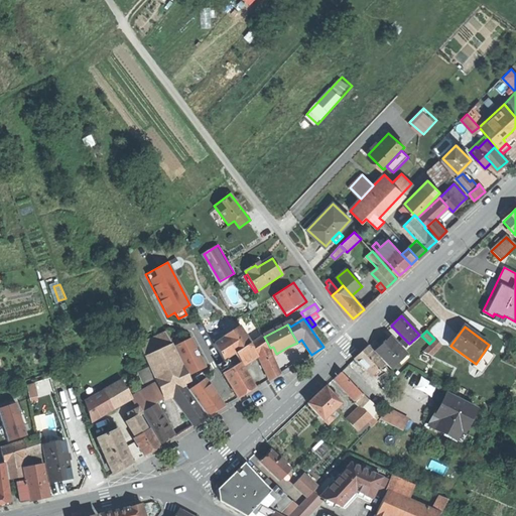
[(216,348),(224,362),(236,355),(235,354),(248,345),(241,332),(216,348)]
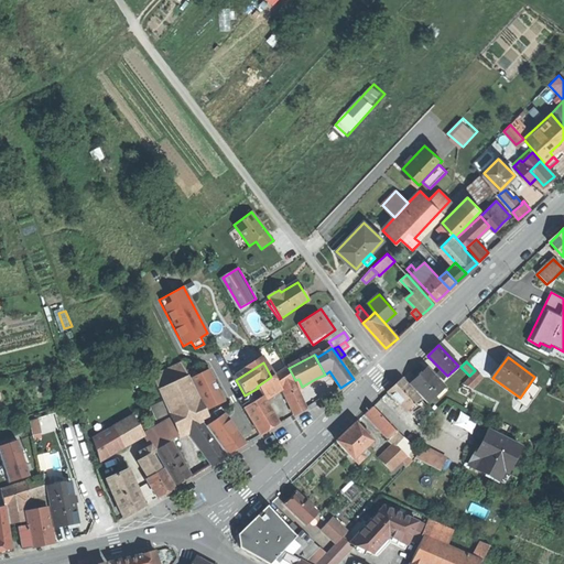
[(201,421),(209,418),(205,410),(198,396),(190,379),(186,371),(183,364),(152,378),(165,408),(169,414),(171,420),(174,426),(176,433),(187,429),(201,423),(201,421)]
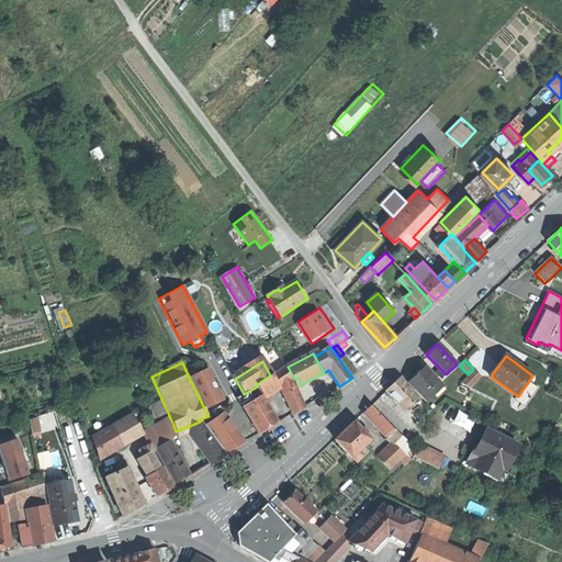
[(208,368),(189,378),(198,394),(204,408),(224,400),(208,368)]
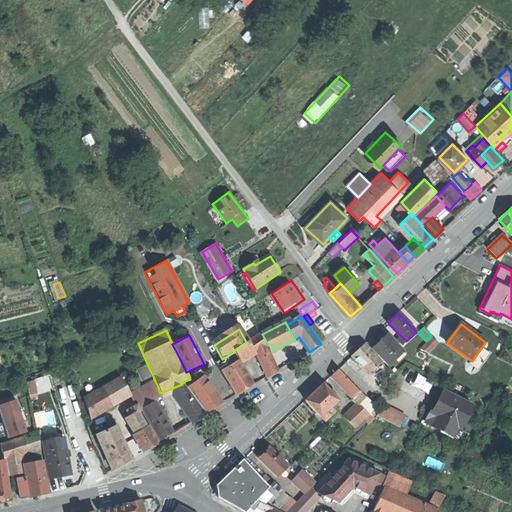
[(259,335),(234,352),(240,362),(255,353),(265,346),(259,335)]
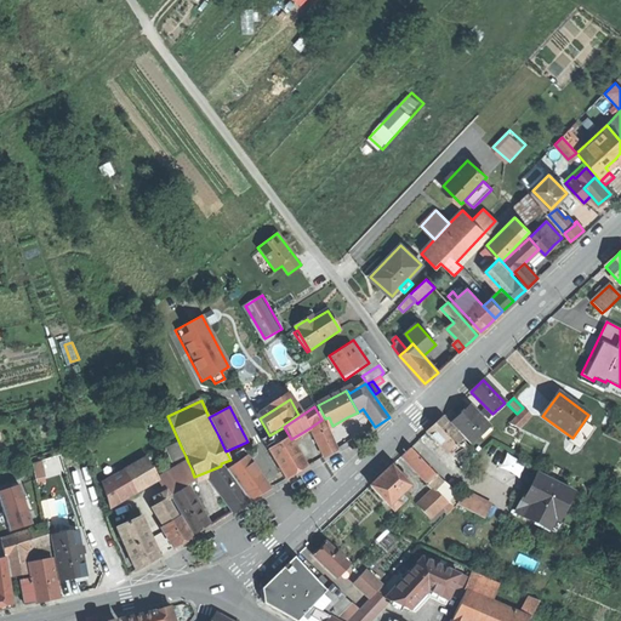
[(488,419),(493,414),(485,406),(482,411),(488,419)]
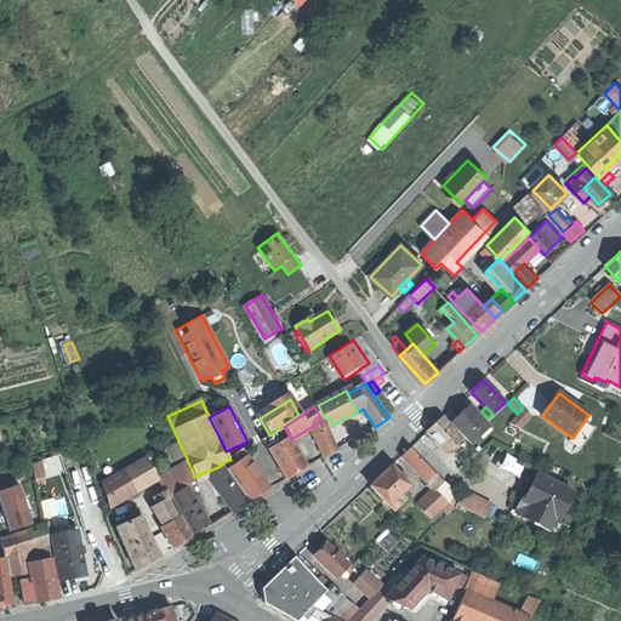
[(453,423),(471,444),(479,436),(489,427),(469,408),(460,416),(453,423)]
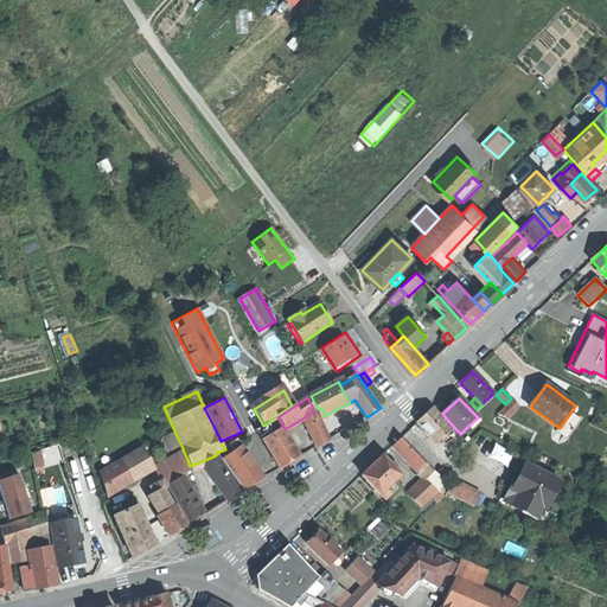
[(513,400),(499,414),(508,419),(519,406),(513,400)]
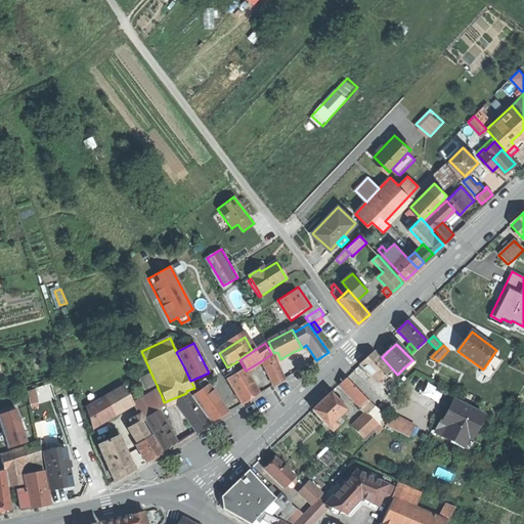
[(374,353),(360,364),(378,383),(388,373),(390,372),(374,353)]
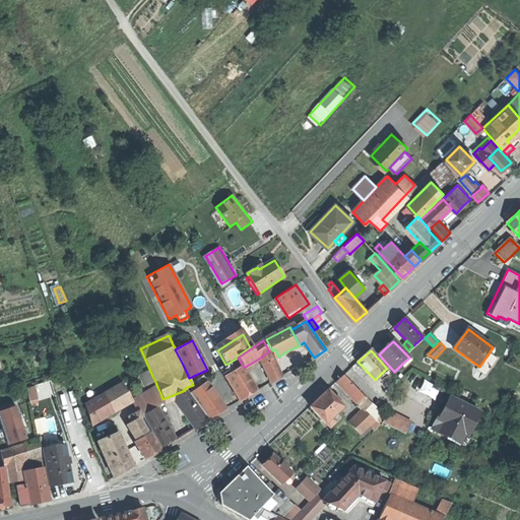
[(282,377),(269,351),(259,359),(271,383),(277,380),(282,377)]
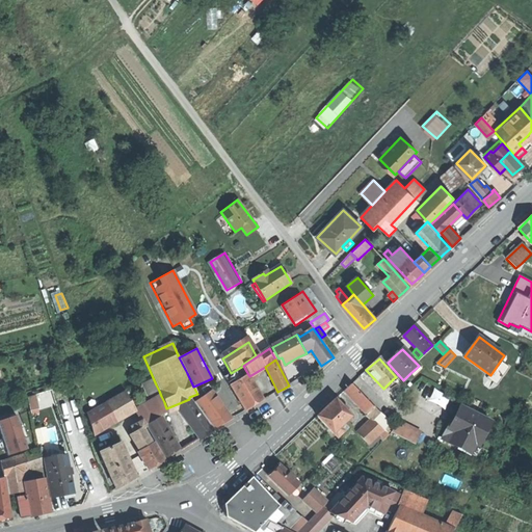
[(224,376),(230,386),(247,375),(248,376),(249,376),(243,366),(231,373),(224,376)]
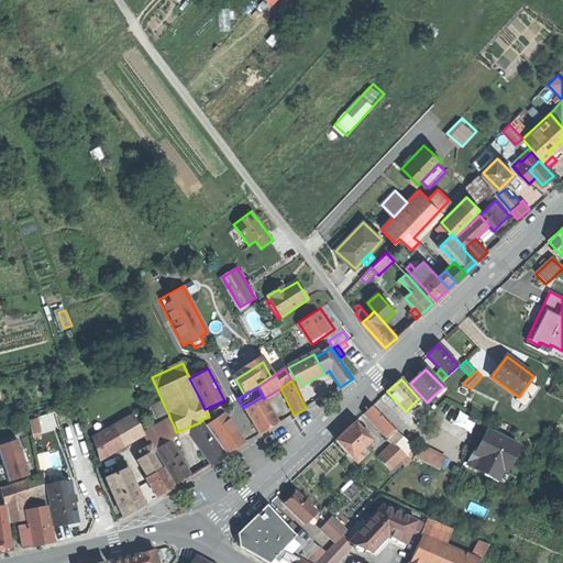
[(446,392),(443,387),(434,395),(438,399),(446,392)]
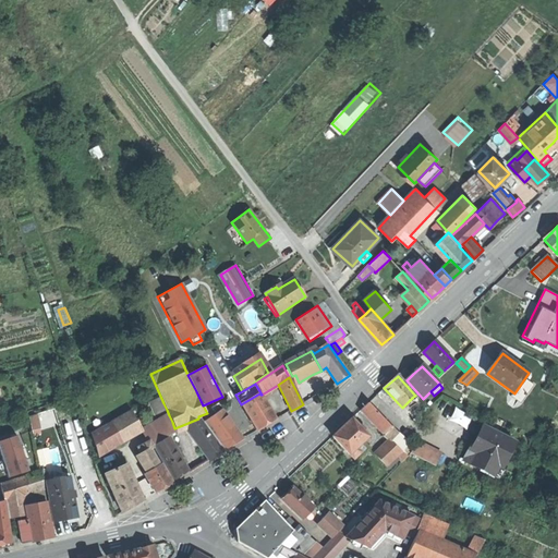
[(276,420),(261,395),(259,393),(241,404),(257,431),(266,425),(276,420)]
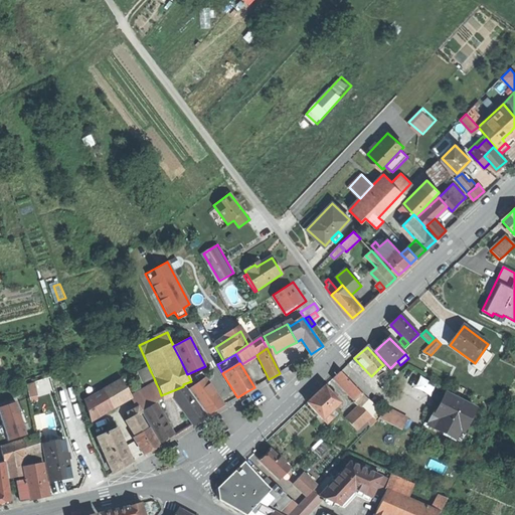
[(334,378),(355,401),(362,394),(341,371),(334,378)]
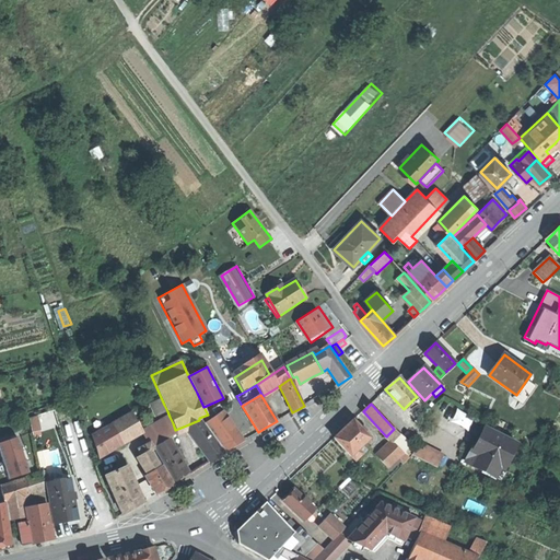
[(454,422),(471,428),(476,415),(458,409),(454,422)]
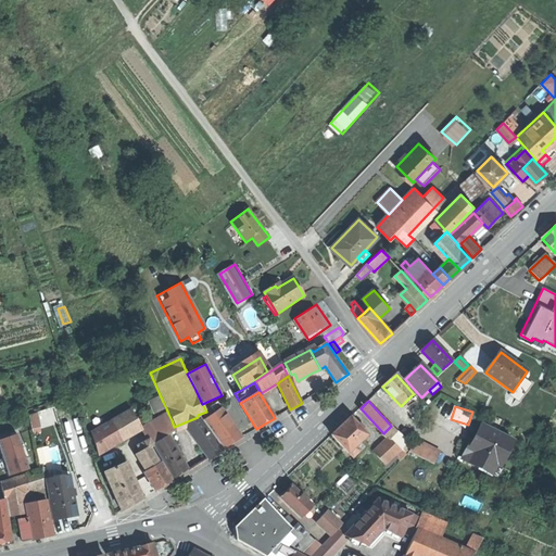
[(227,426),(229,425),(219,411),(217,408),(216,408),(203,417),(225,450),(237,441),(234,436),(227,426)]
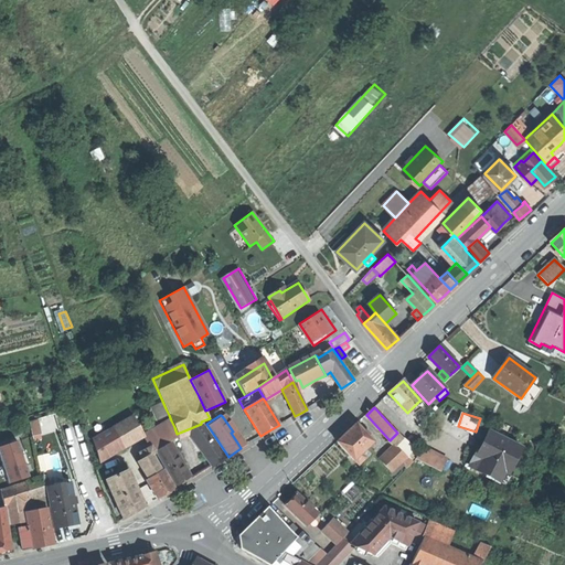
[(100,464),(145,436),(134,416),(93,440),(100,464)]
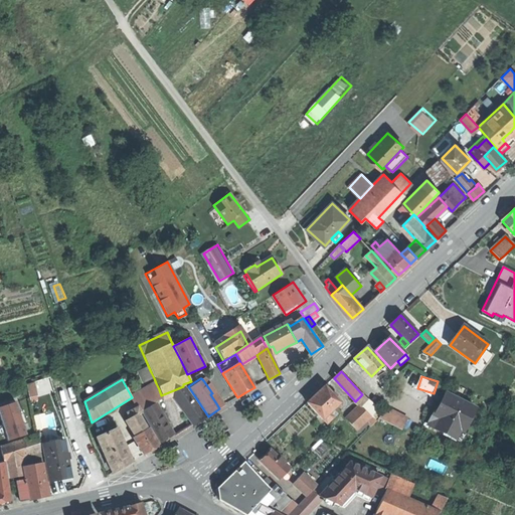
[(28,383),(31,396),(38,394),(35,381),(28,383)]
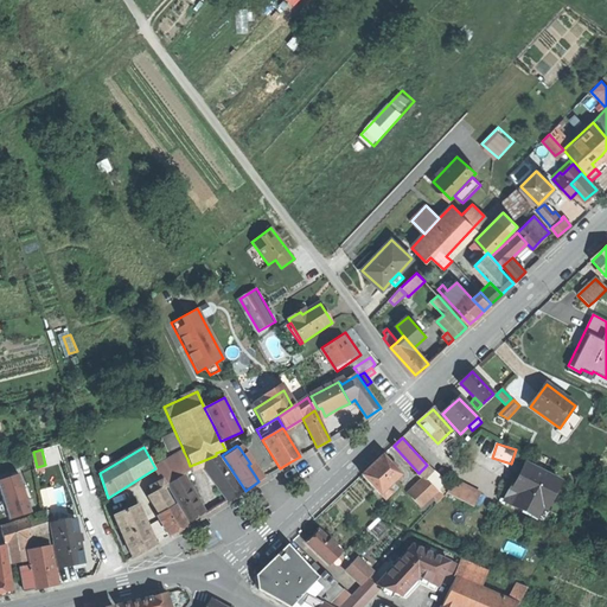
[(176,458),(179,464),(187,459),(184,452),(176,458)]
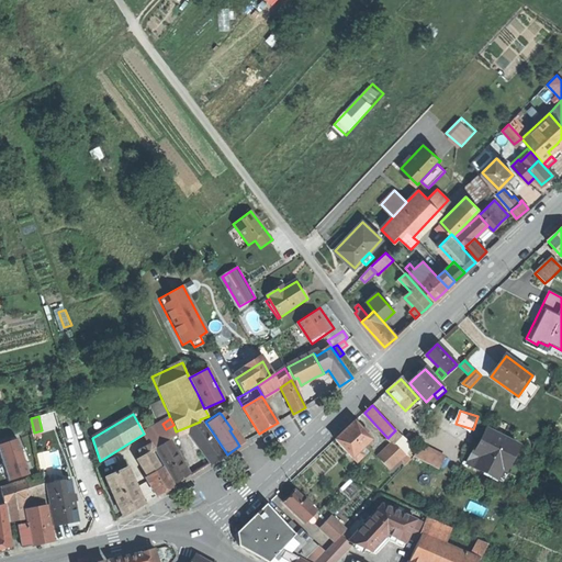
[(224,456),(200,422),(187,427),(213,462),(224,456)]
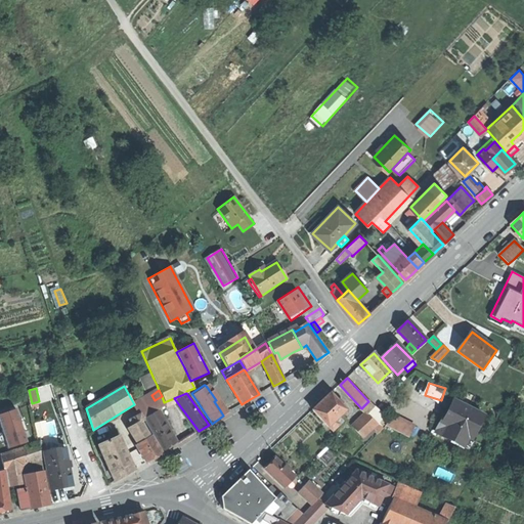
[(321,402),(312,409),(329,427),(336,421),(346,410),(331,393),(321,402)]
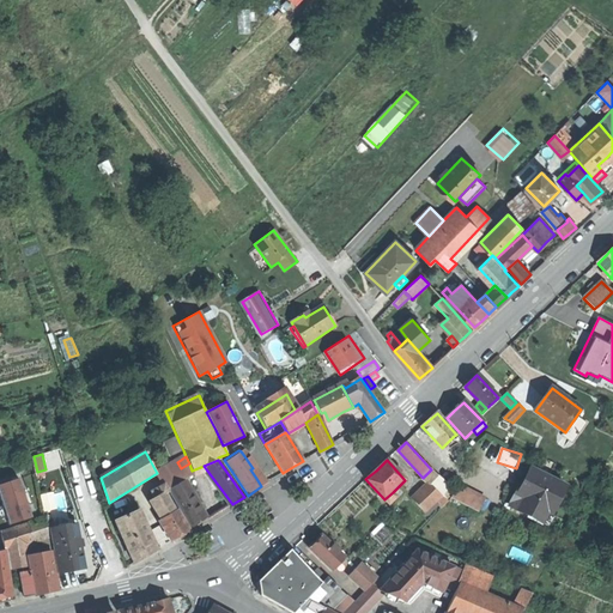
[(157,473),(162,480),(181,468),(177,462),(157,473)]
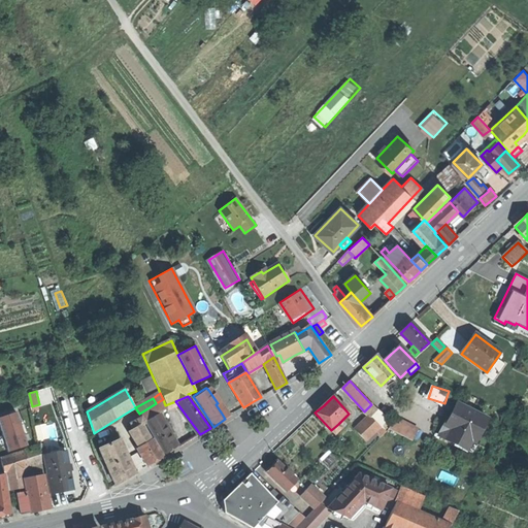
[(167,409),(165,405),(163,399),(156,403),(139,414),(141,420),(143,423),(145,422),(160,414),(167,409)]
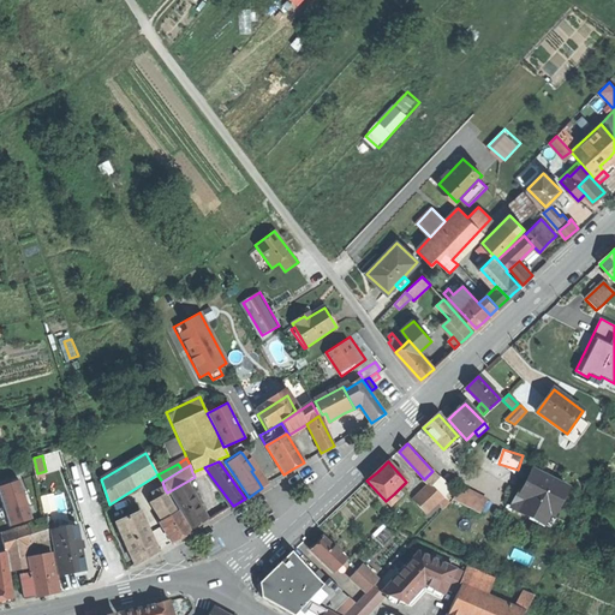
[(422,482),(428,487),(443,499),(449,503),(458,494),(453,489),(453,490),(433,471),(424,479),(422,482)]
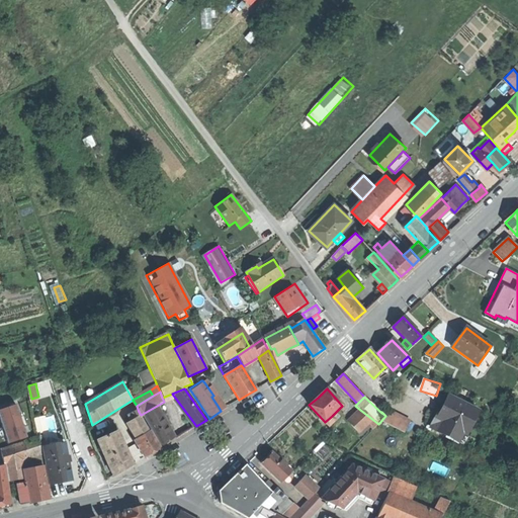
[(477,412),(447,397),(440,411),(435,420),(436,420),(440,422),(436,431),(447,437),(449,434),(458,439),(461,433),(465,434),(477,412)]
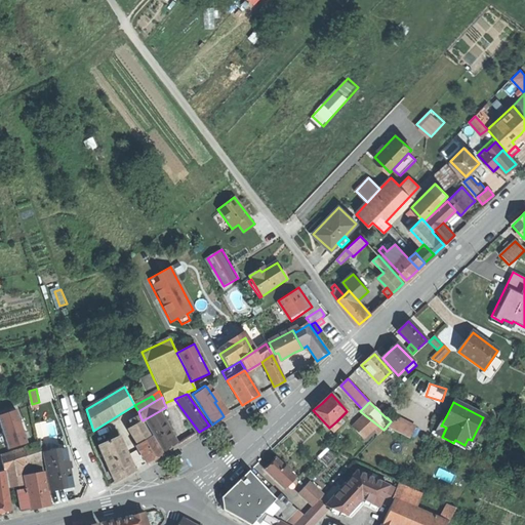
[(0,414),(0,420),(9,448),(28,442),(16,409),(0,414)]
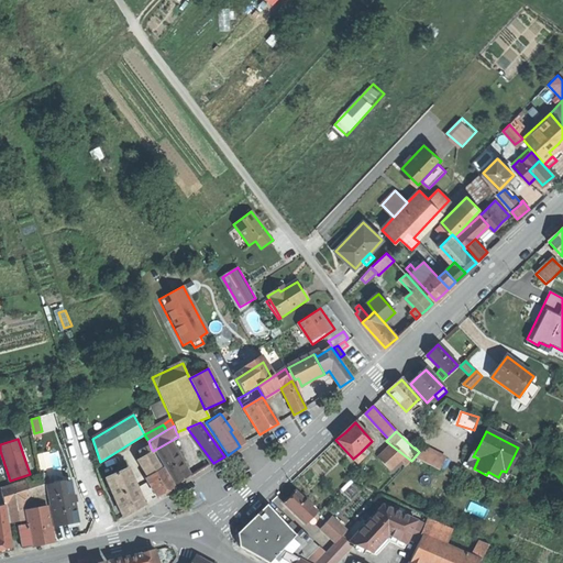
[(190,476),(170,441),(155,450),(176,484),(183,479),(190,476)]
